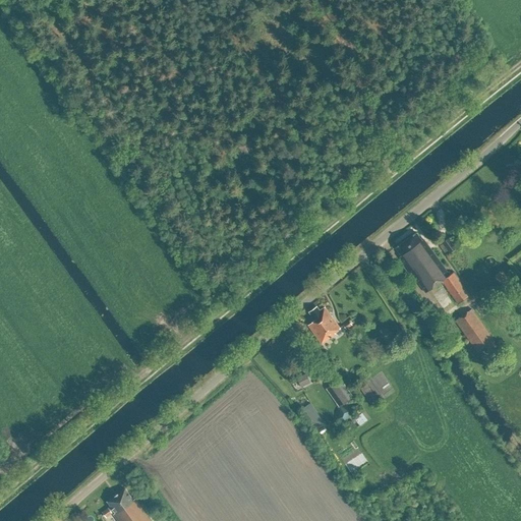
[(421,240),(415,232),(395,247),(401,255),(399,256),(425,293),(442,282),(458,304),(470,296),(453,273),(449,276),(423,239),(421,240)]
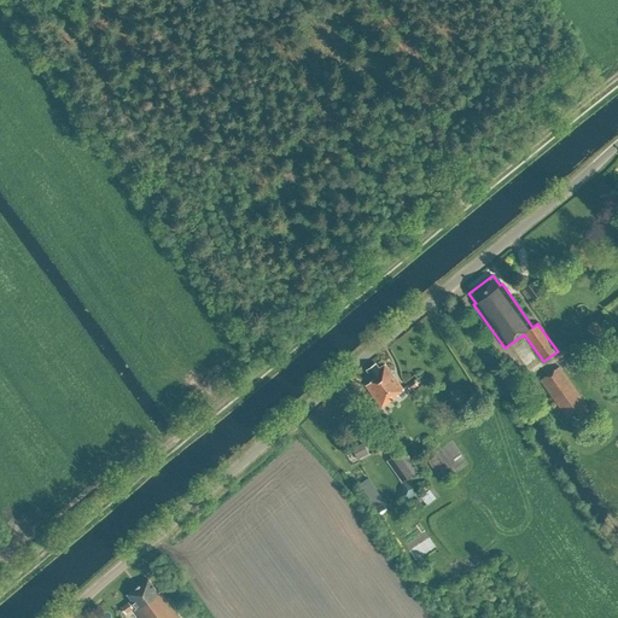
[(520,283),(517,278),(511,283),(514,287),(520,283)]
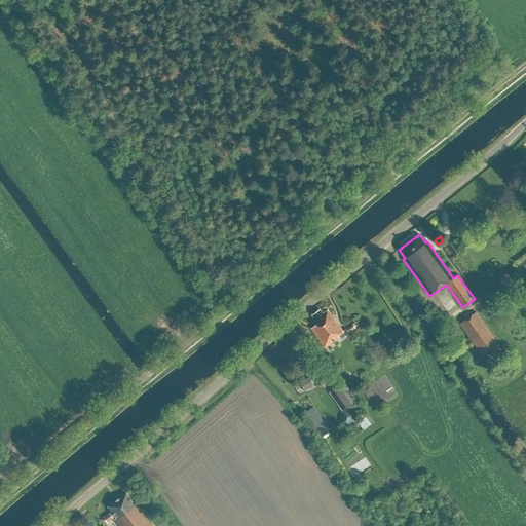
[(460,251),(452,239),(446,245),(447,247),(444,249),(449,255),(451,253),(453,256),(460,251)]
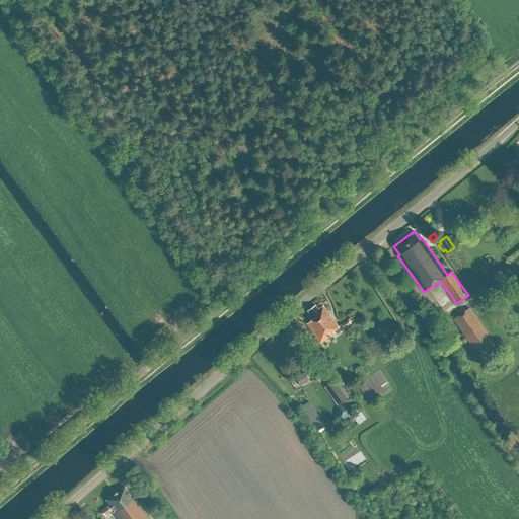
[(485,310),(497,301),(490,291),(477,301),(485,310)]
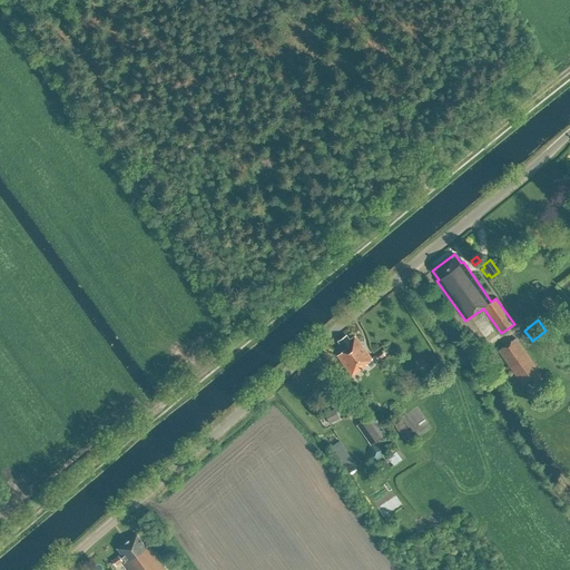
[(350,340),(346,335),(337,342),(344,350),(337,355),(352,375),(366,365),(365,364),(372,360),(355,336),(350,340)]
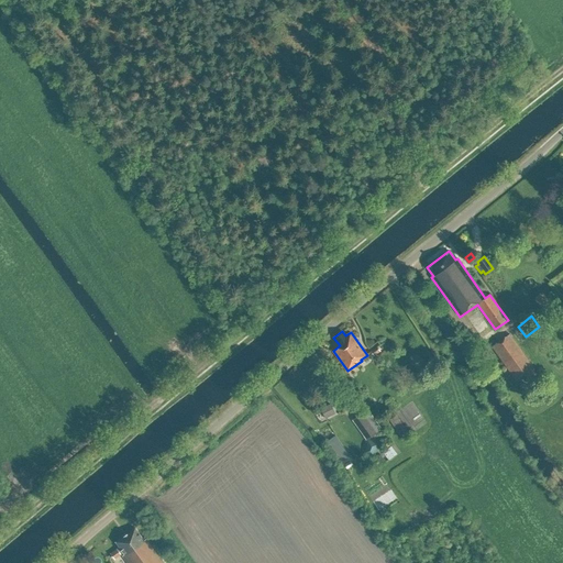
[(516,381),(533,367),(509,333),(492,346),(516,381)]
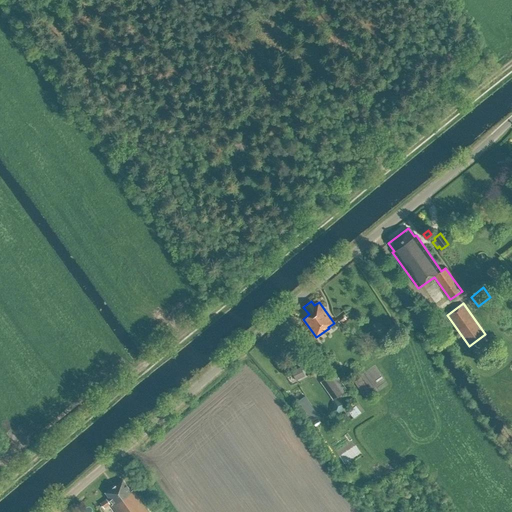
[(346,319),(343,315),(336,319),(340,324),(346,319)]
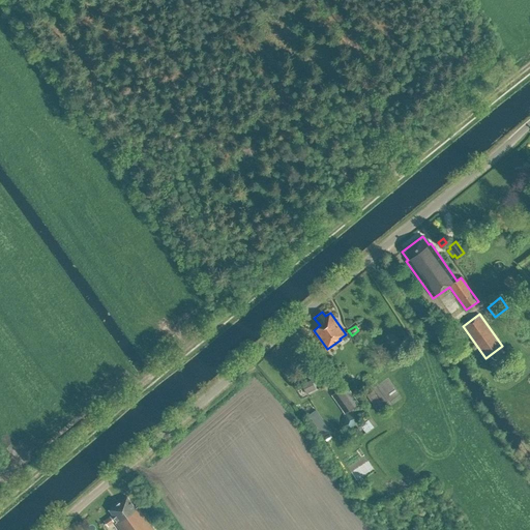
[(405,349),(399,337),(390,343),(398,354),(405,349)]
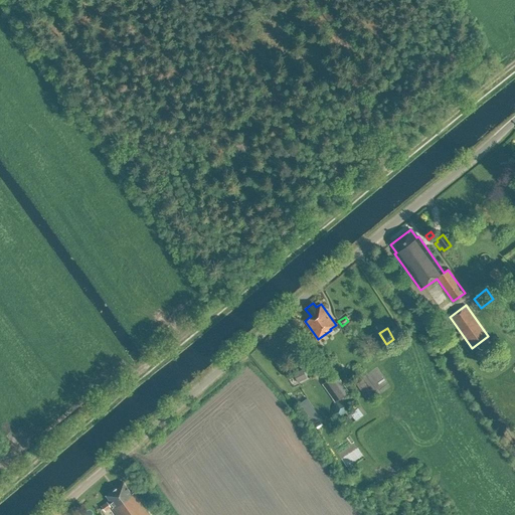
[(293,373),(297,383),(306,379),(302,369),(293,373)]
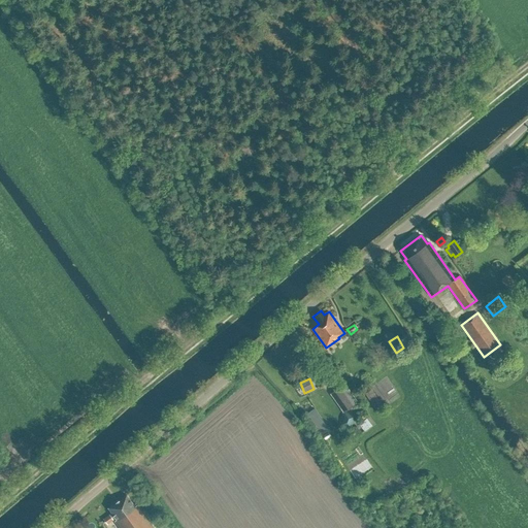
[(343,391),(340,387),(330,394),(343,413),(358,402),(348,388),(343,391)]
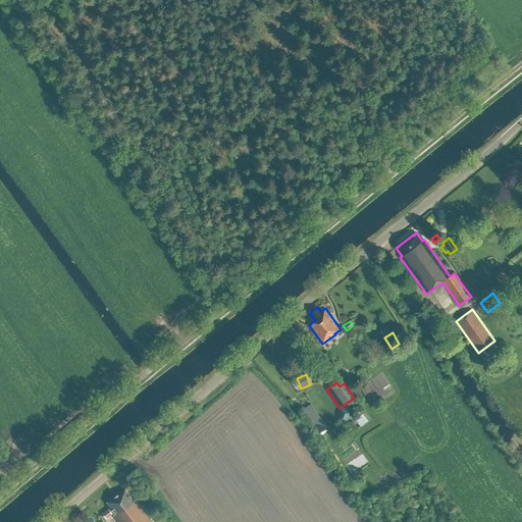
[(368,382),(362,386),(373,405),(379,401),(368,382)]
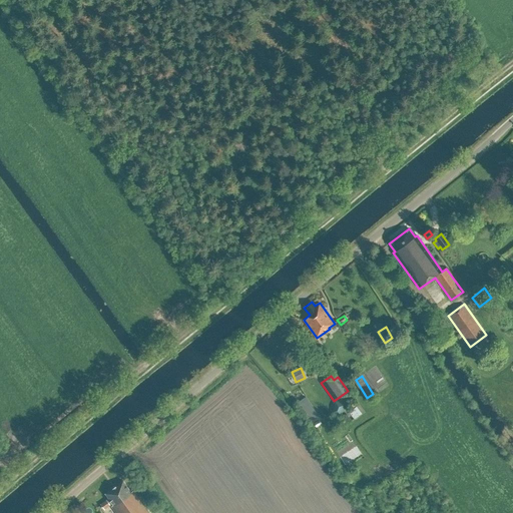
[(305,398),(298,402),(312,422),(319,417),(305,398)]
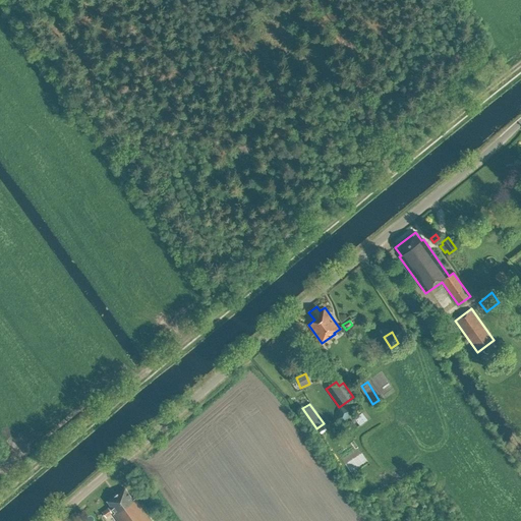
[(337,420),(348,424),(353,410),(341,406),(337,420)]
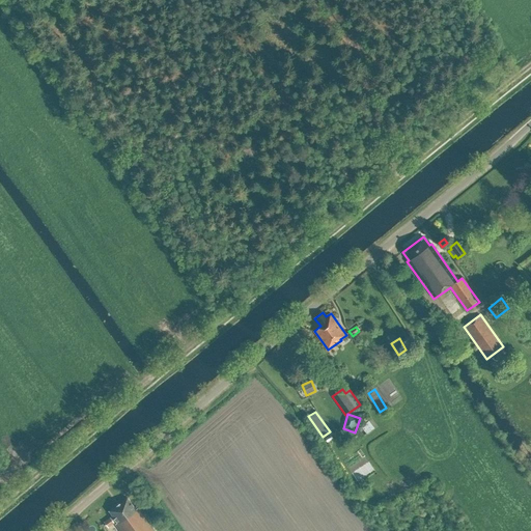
[(371,419),(360,427),(365,435),(376,426),(371,419)]
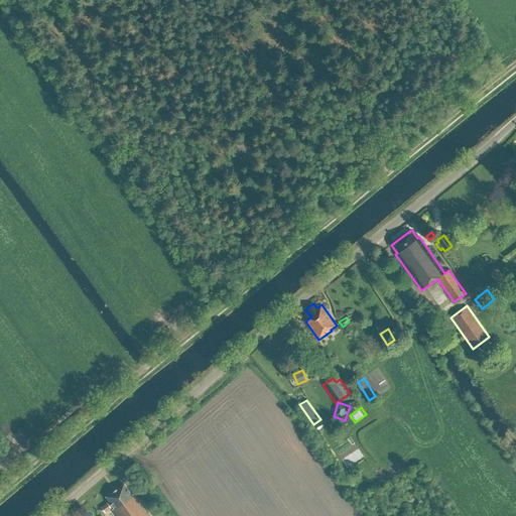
[(336,443),(345,462),(348,461),(345,454),(357,447),(352,436),(336,443)]
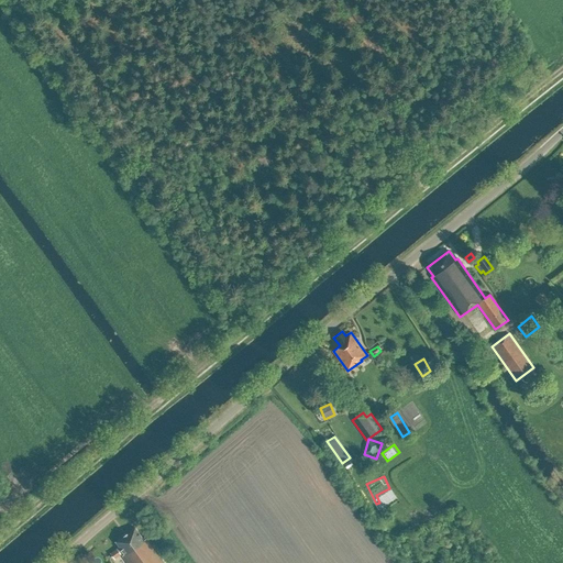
[(144,540),(135,528),(116,542),(120,548),(111,553),(114,559),(120,554),(121,556),(122,555),(127,562),(163,562),(146,539),(144,540)]
